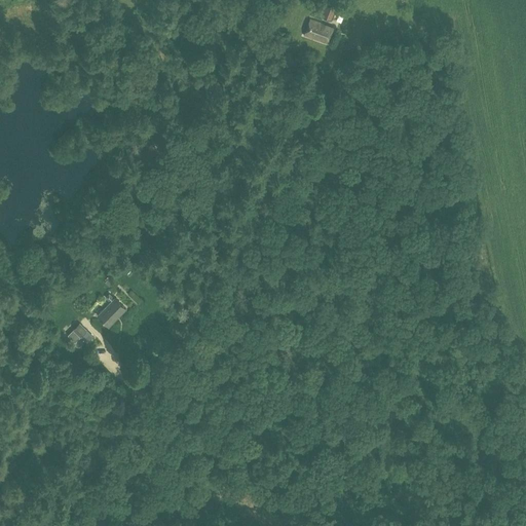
[(323,16),(331,20),(336,9),(327,5),(323,16)]
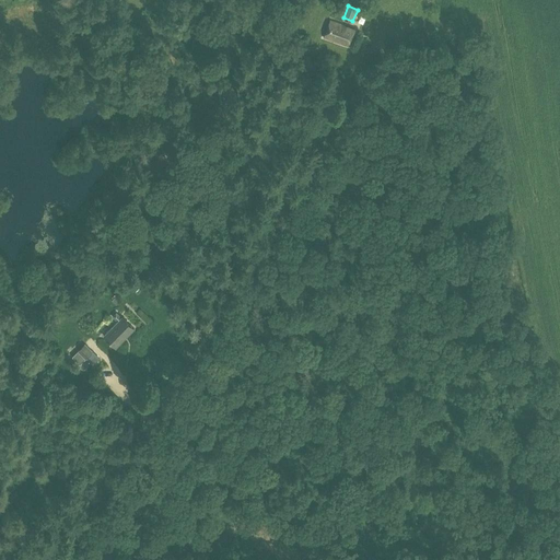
[(325,37),(350,47),(356,31),(331,22),(325,37)]
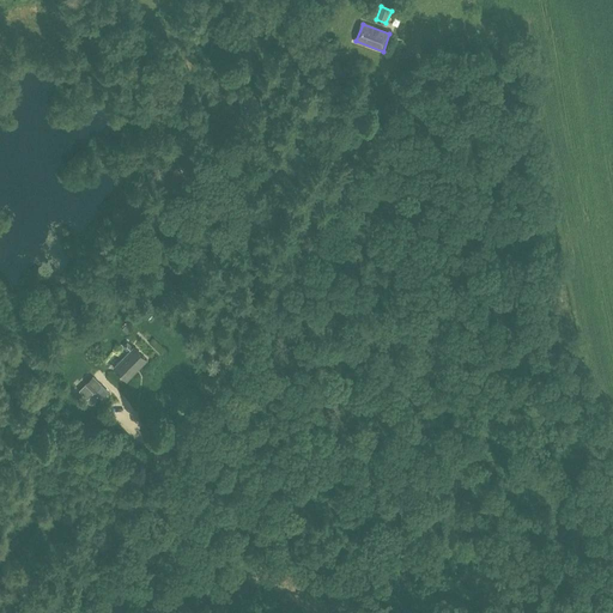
[(129,322),(122,329),(127,334),(134,327),(129,322)]
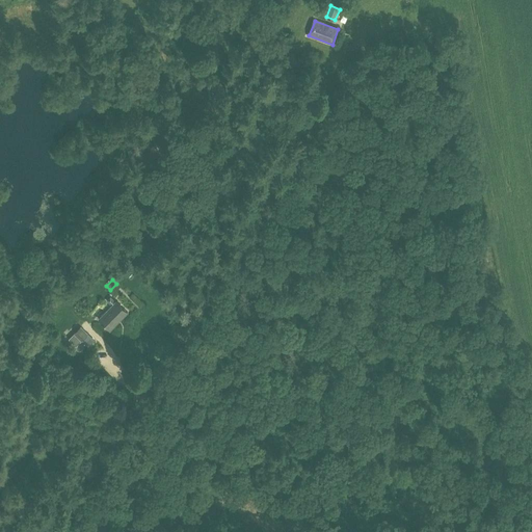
[(128,312),(115,299),(111,296),(107,301),(112,306),(99,319),(110,329),(128,312)]
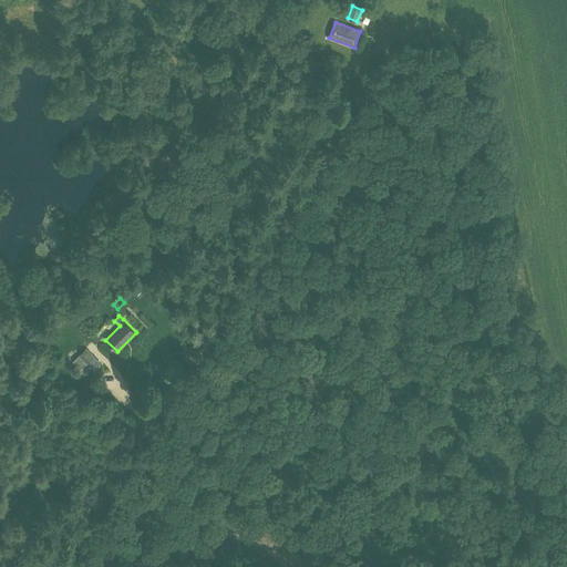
[(144,322),(150,328),(153,325),(147,319),(144,322)]
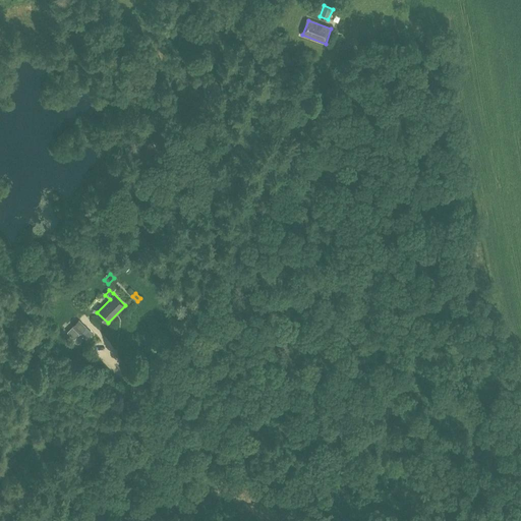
[(152,293),(142,299),(148,306),(157,299),(152,293)]
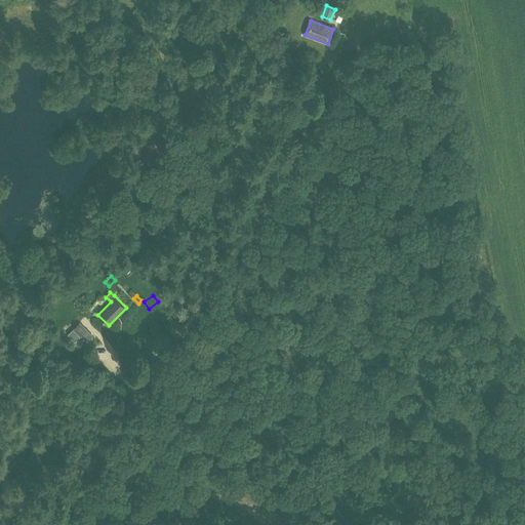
[(81,336),(87,330),(80,322),(74,329),(75,330),(81,336)]
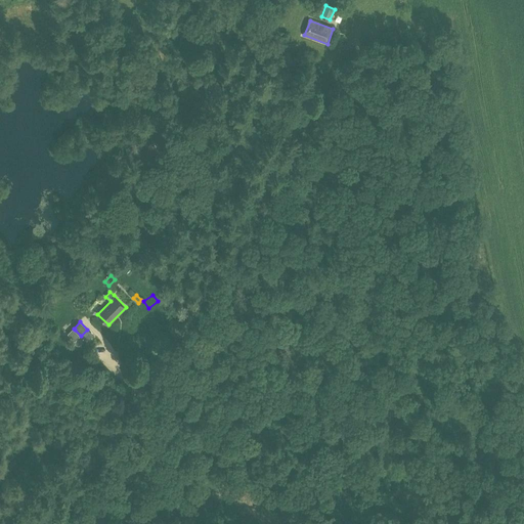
[(87,330),(81,336),(87,342),(93,335),(87,329),(87,330)]
